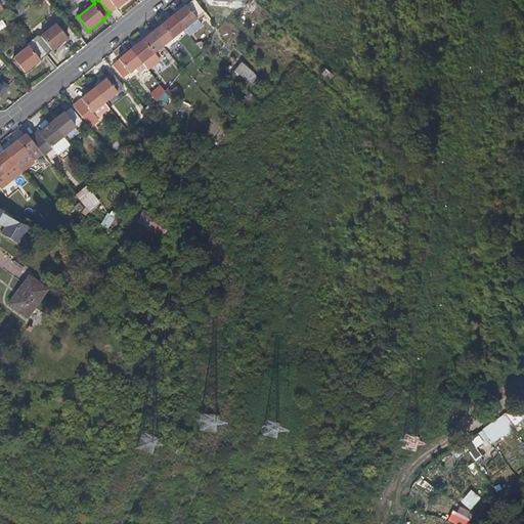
[(98,0),(110,12),(116,8),(117,8),(127,0),(98,0)]
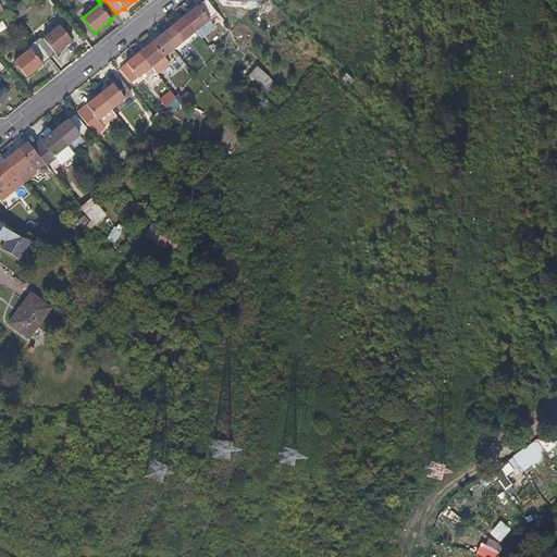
[(218,13),(213,7),(210,9),(205,1),(184,17),(195,32),(218,13)]
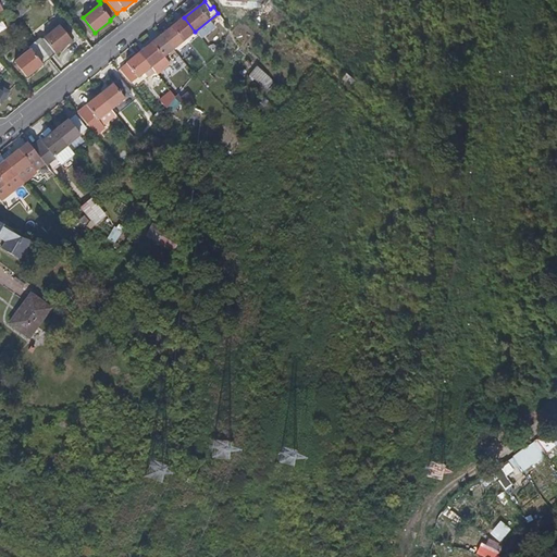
[(23,3),(14,11),(19,17),(28,9),(23,3)]
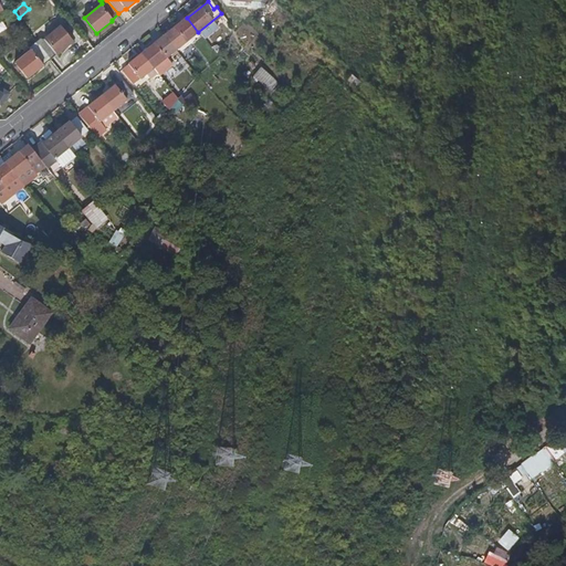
[(198,32),(187,18),(174,28),(173,30),(165,37),(176,50),(198,32)]
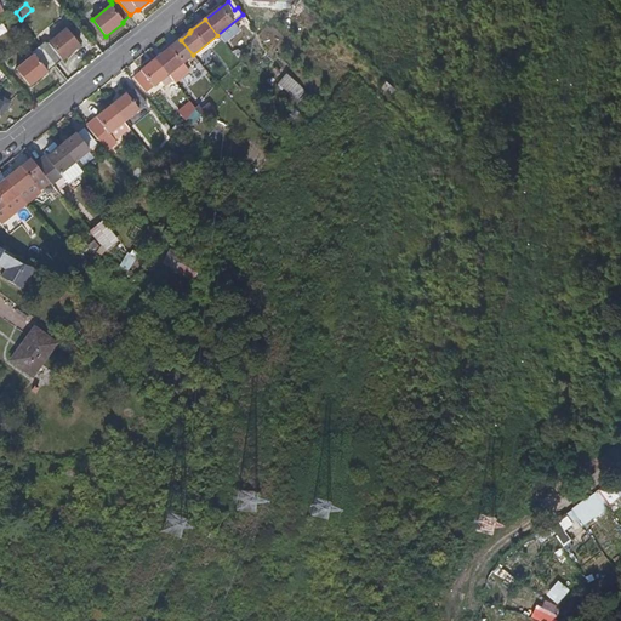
[(44,52),(56,67),(80,47),(68,30),(51,43),(53,45),(44,52)]
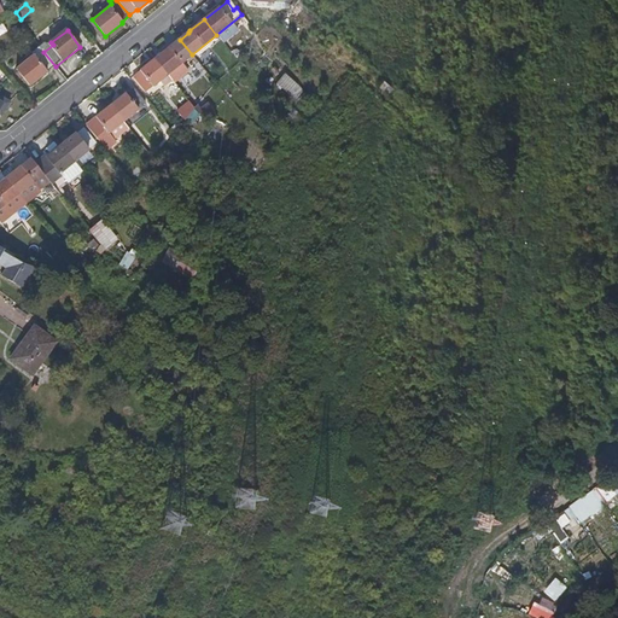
[(169,47),(155,58),(168,75),(174,82),(187,70),(182,63),(192,54),(180,40),(170,47),(169,47)]
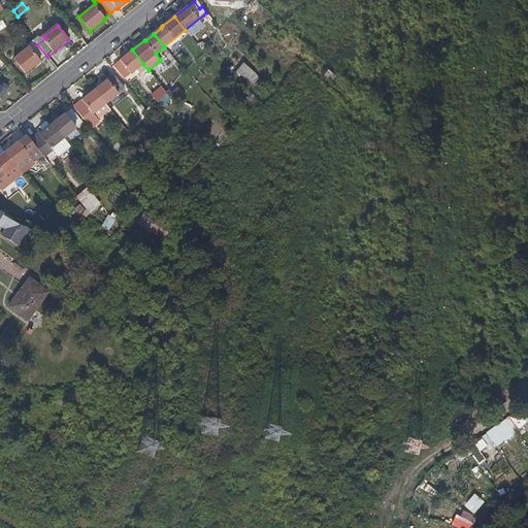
[(25,73),(47,57),(37,44),(34,40),(27,45),(29,47),(13,60),(25,73)]
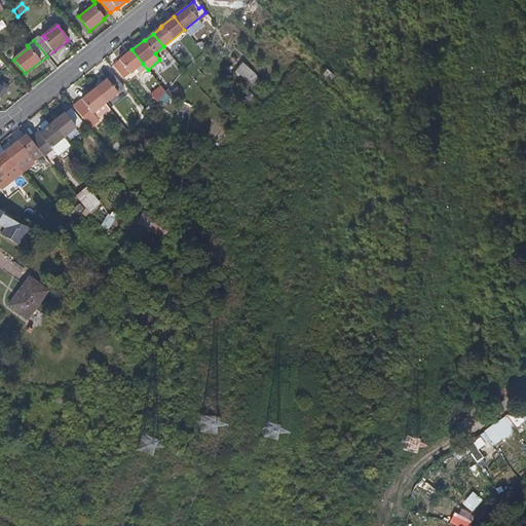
[(143,64),(132,49),(119,60),(119,61),(112,66),(123,79),(143,64)]
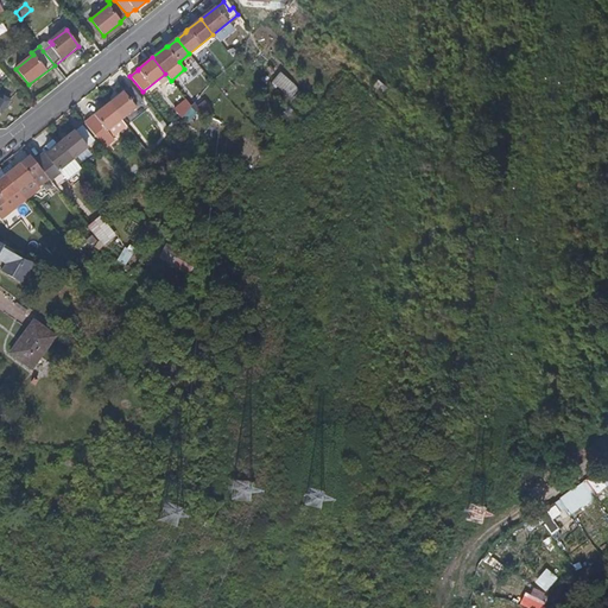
[(286,93),(293,83),(280,73),(273,82),(286,93)]
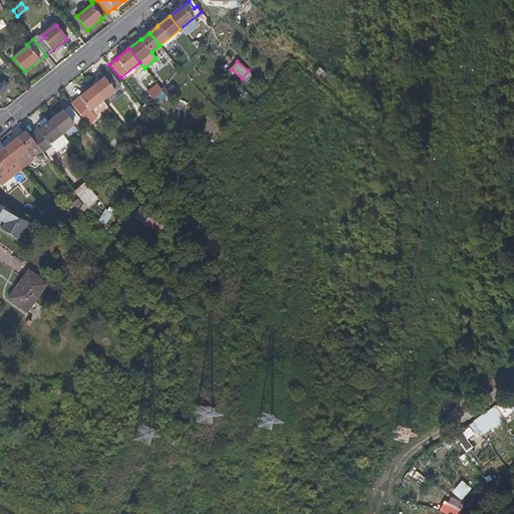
[(328,74),(321,68),(316,73),(324,79),(328,74)]
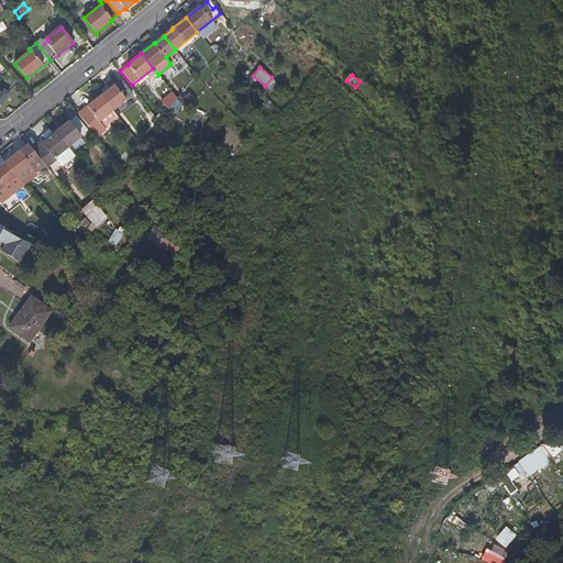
[(113,87),(100,97),(112,112),(132,97),(120,81),(113,86),(113,87)]
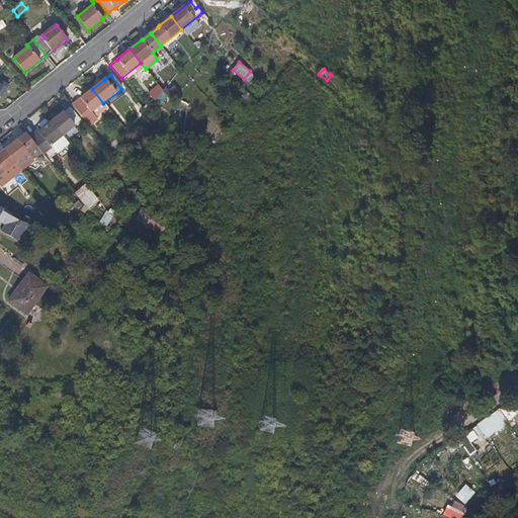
[(165,79),(170,83),(174,79),(169,75),(165,79)]
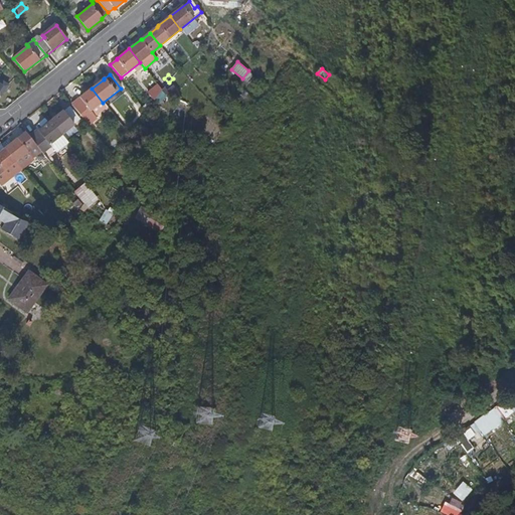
[(0,84),(2,87),(0,90),(0,96),(2,97),(9,84),(0,78),(0,84)]
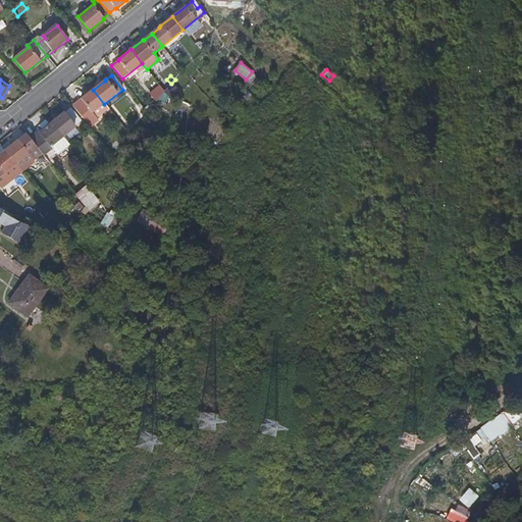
[(155,104),(164,93),(165,92),(159,85),(149,96),(155,104)]
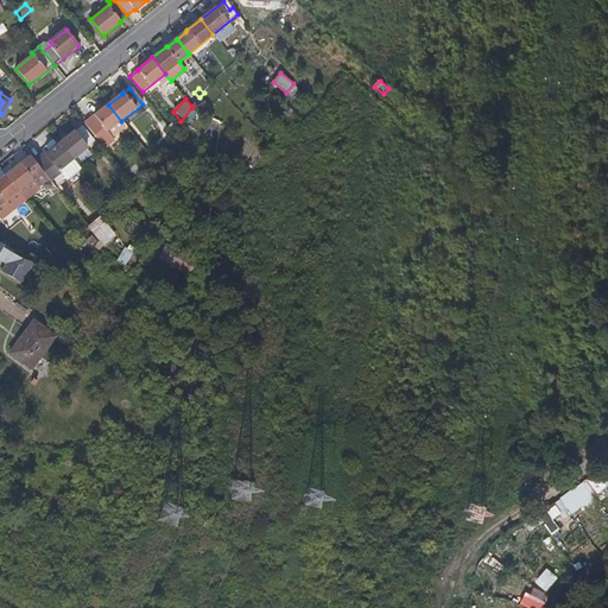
[(108,105),(83,124),(102,147),(112,139),(106,133),(121,121),(108,105)]
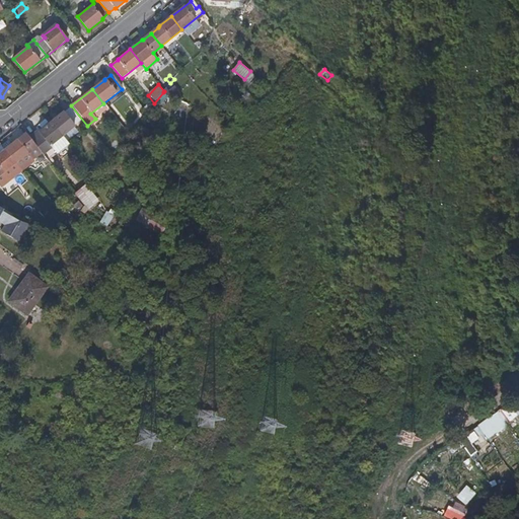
[(50,123),(62,137),(80,122),(69,108),(64,113),(63,113),(50,123)]
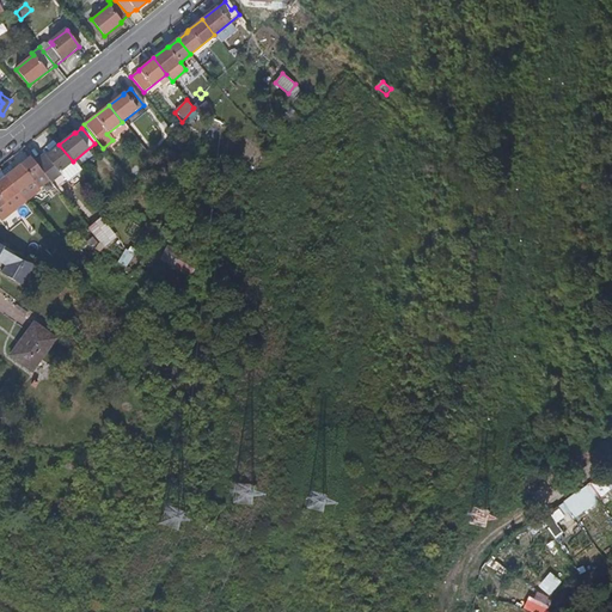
[(35,165),(47,179),(48,183),(53,188),(55,191),(80,171),(73,161),(59,145),(46,155),(35,165)]
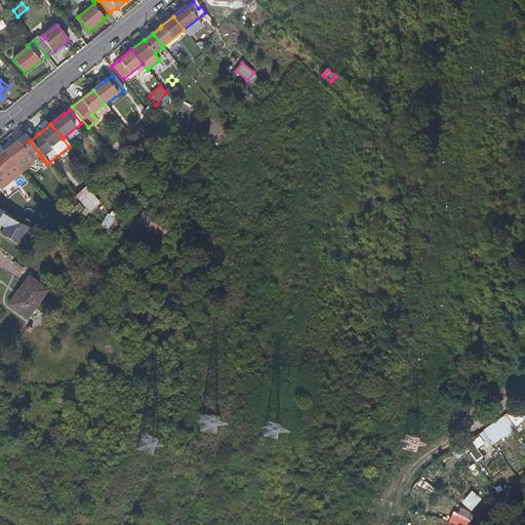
[(3,152),(21,173),(34,163),(32,160),(40,154),(30,142),(25,135),(15,143),(3,152)]
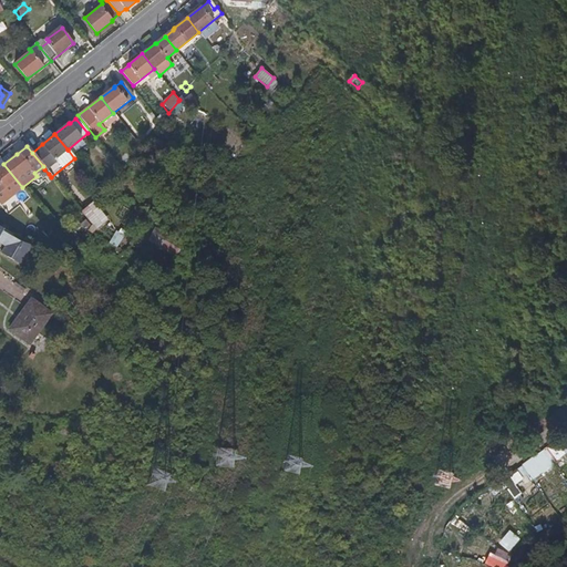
[(0,204),(1,205),(22,187),(3,164),(0,166),(0,204)]
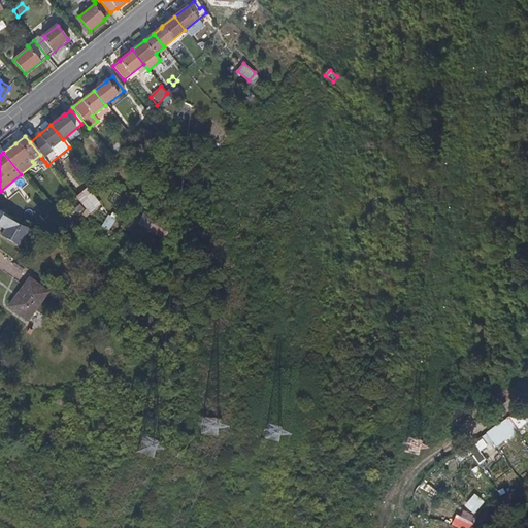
[(29,184),(21,174),(1,191),(8,200),(29,184)]
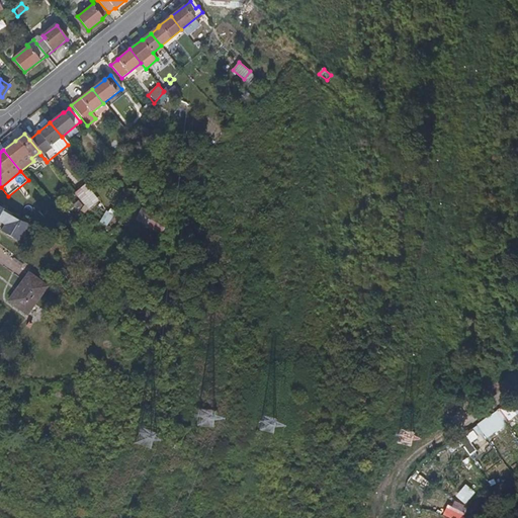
[(83,186),(74,194),(83,205),(86,209),(95,201),(83,186)]
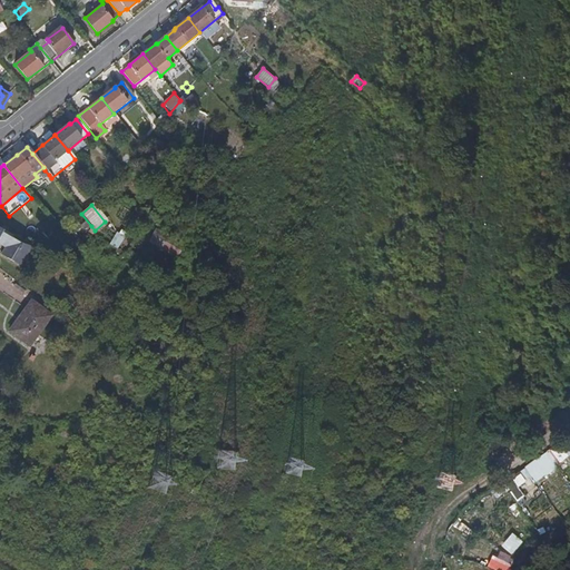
[(84,233),(91,226),(86,220),(79,227),(84,233)]
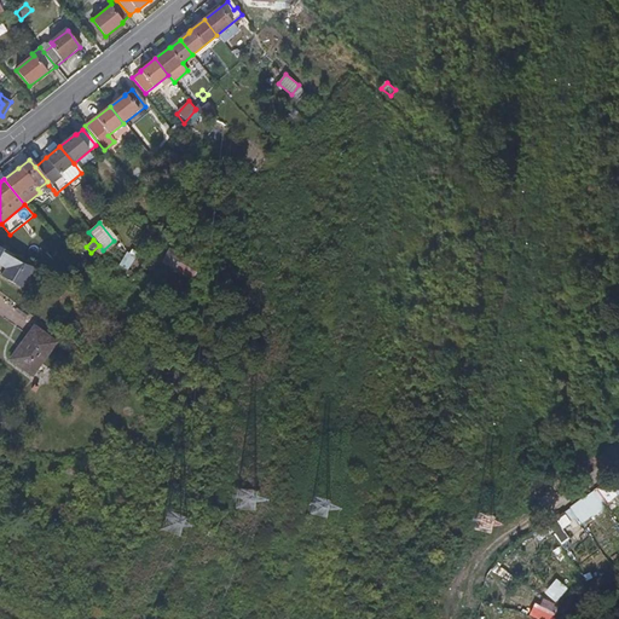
[(128,268),(139,250),(129,246),(120,264),(128,268)]
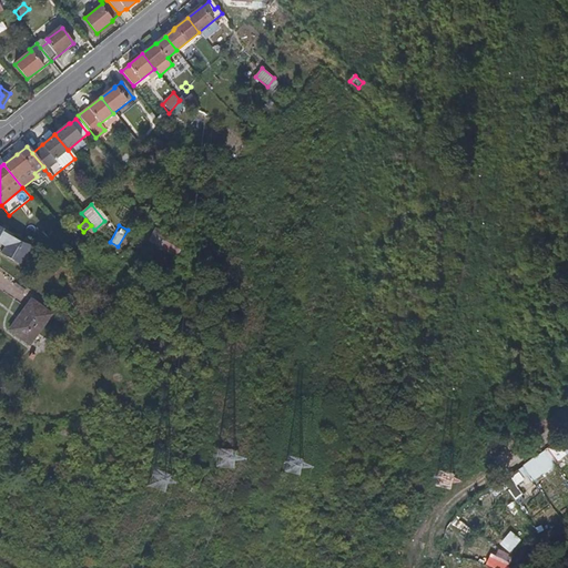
[(0,226),(0,245),(2,247),(0,252),(0,253),(20,264),(31,245),(0,226)]
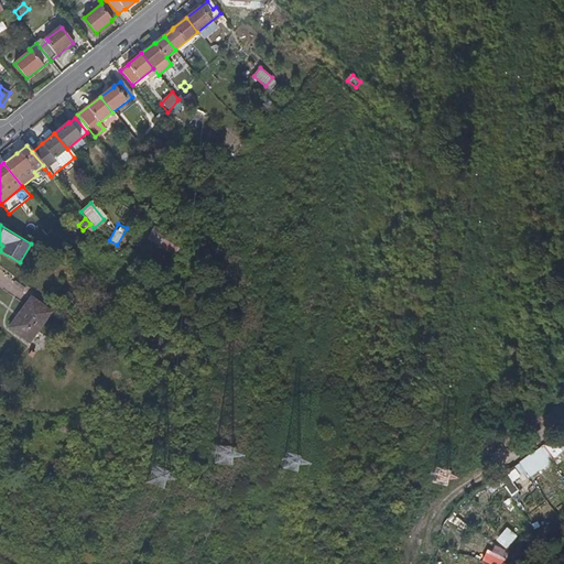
[(174,256),(183,239),(153,225),(145,240),(174,256)]
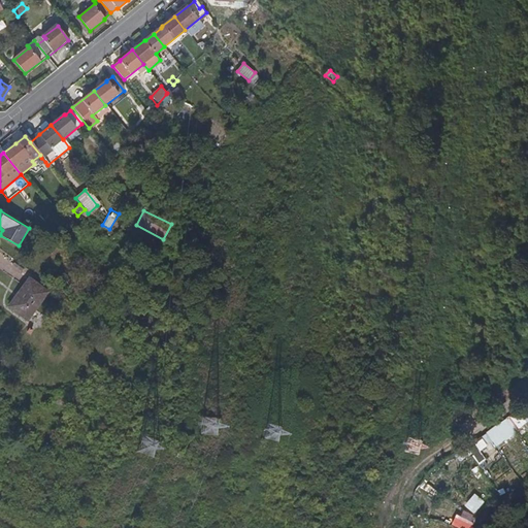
[(29,318),(50,291),(32,277),(11,305),(29,318)]
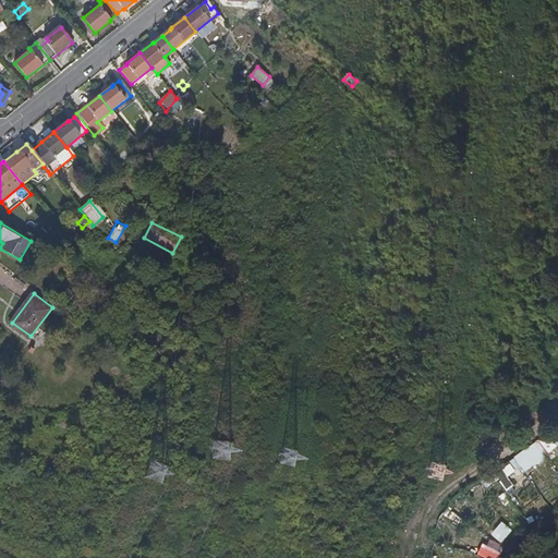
[(552,459),(557,451),(557,440),(548,432),(536,444),(552,459)]
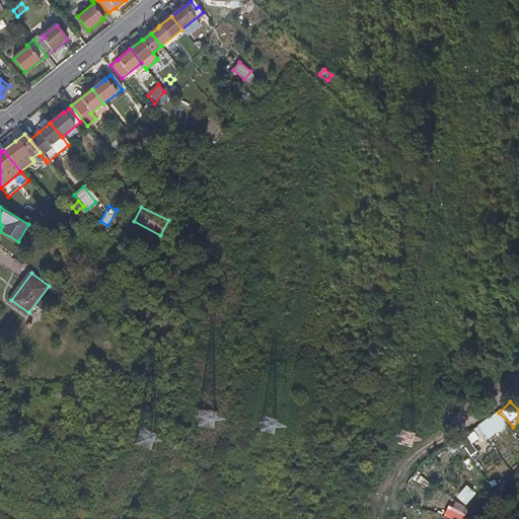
[(197,427),(215,427),(215,410),(186,410),(186,416),(197,416),(197,427)]
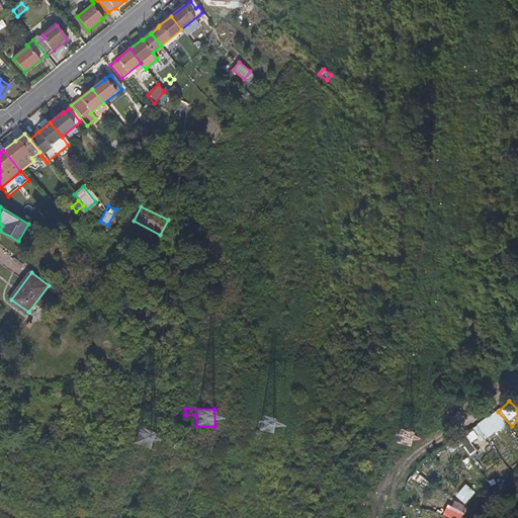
[(467,455),(477,449),(471,441),(484,434),(488,439),(506,427),(497,413),(456,437),(467,455)]
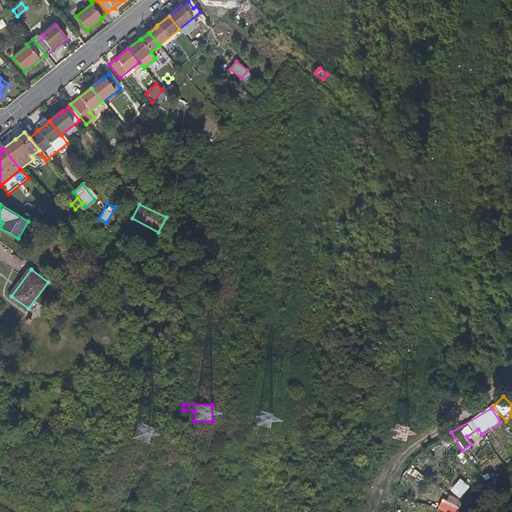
[(257,413),(256,425),(270,426),(271,414),(257,413)]
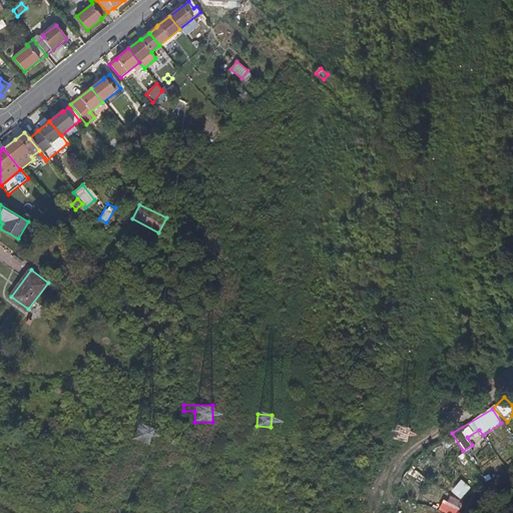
[(394,425),(392,438),(404,441),(406,427),(394,425)]
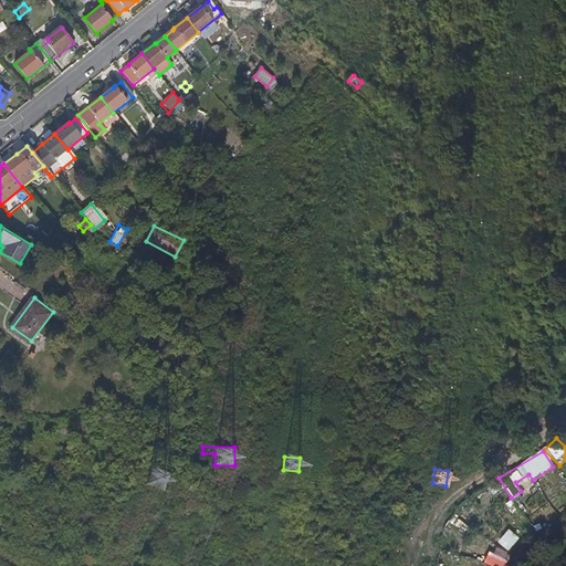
[(502,565),(509,552),(499,547),(495,554),(479,546),(474,556),(494,565),(502,565)]
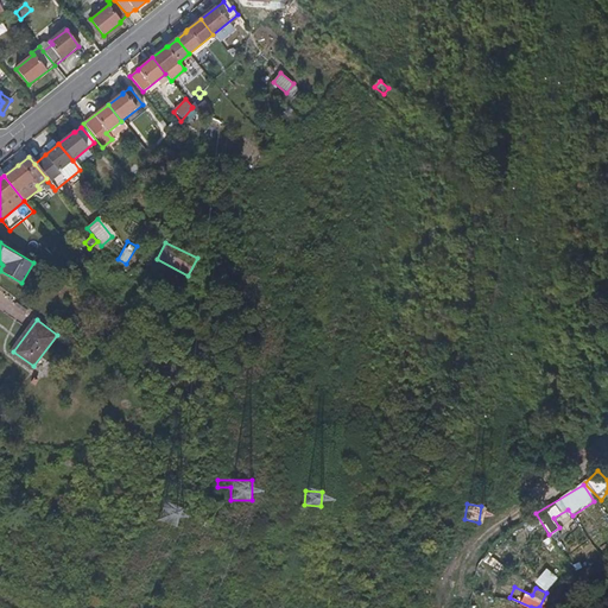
All buildings are outlined.
